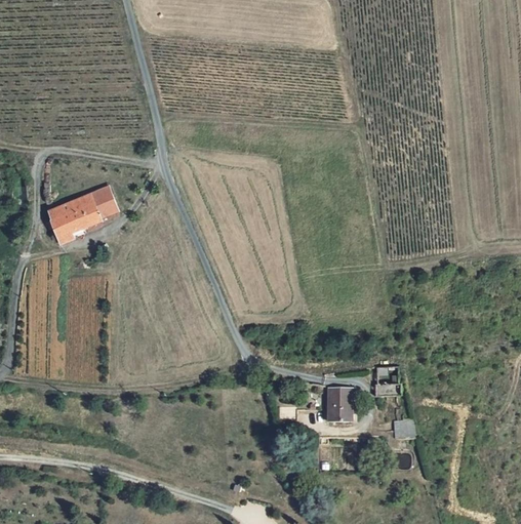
[(90,191),(45,209),(50,223),(58,242),(75,236),(72,228),(101,215),(90,191)]
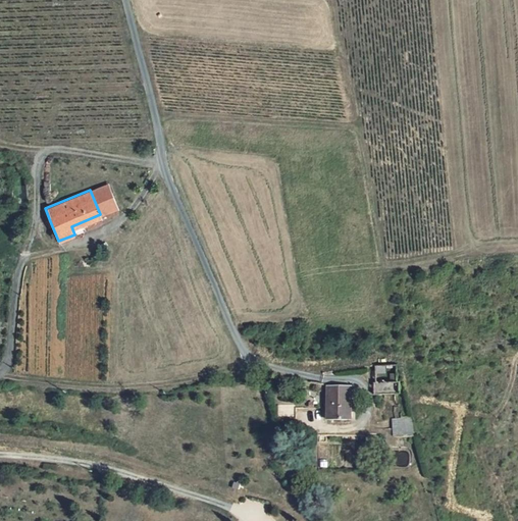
[(379,395),(401,394),(400,381),(378,382),(379,395)]
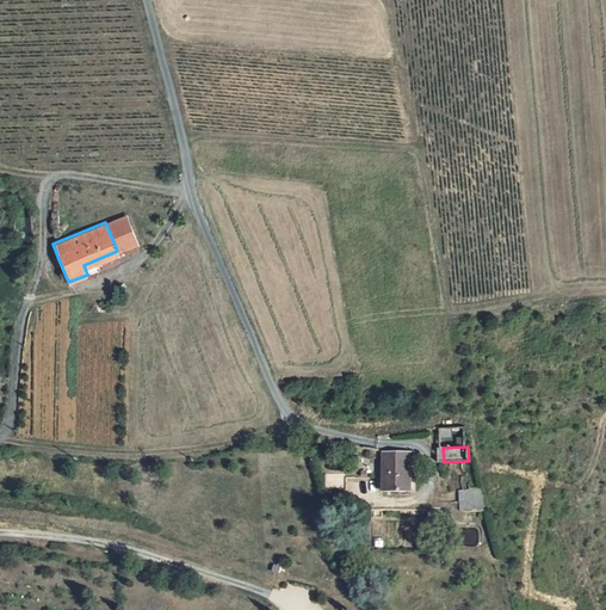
[(407,451),(381,453),(381,491),(407,490),(407,451)]
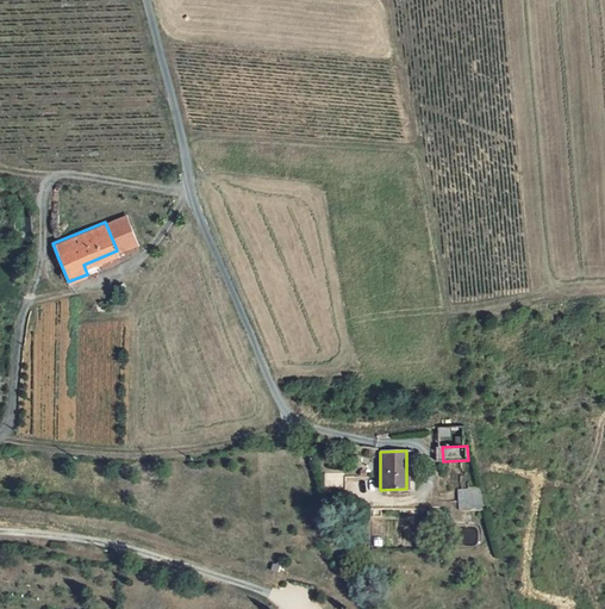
[(342,471),(320,472),(322,488),(342,486),(342,471)]
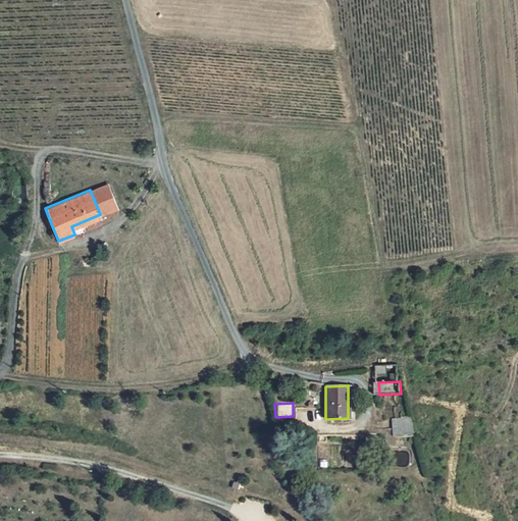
[(398,437),(418,436),(417,417),(397,418),(398,437)]
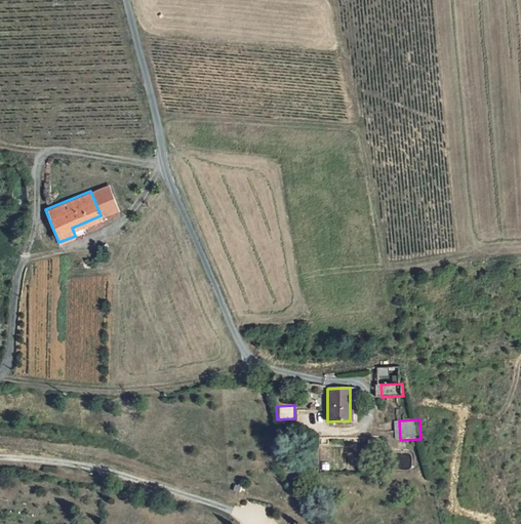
All buildings are outlined.
